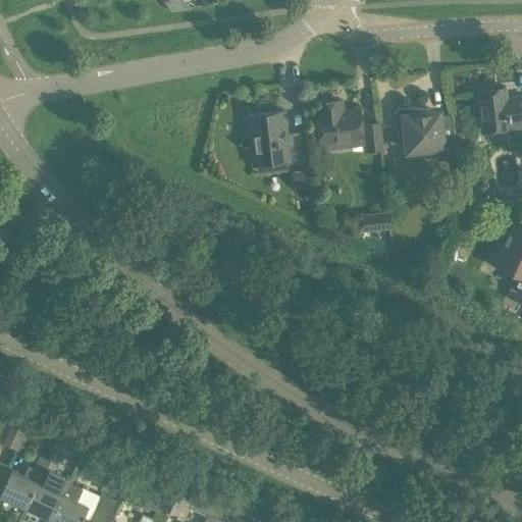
[(485,118),(487,129),(509,127),(508,122),(521,120),(521,96),(506,98),(504,87),(477,90),(480,118),(485,118)]
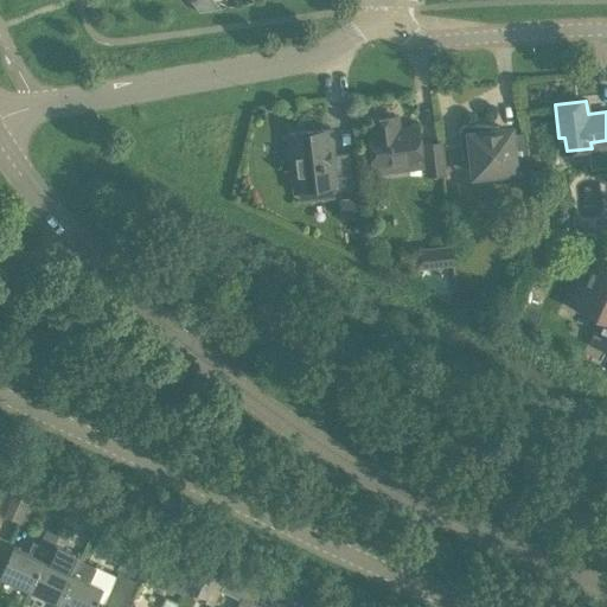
[(369,120),(370,132),(368,133),(372,168),(421,163),(423,176),(443,173),(440,141),(420,145),(417,126),(397,128),(396,116),(369,120)]
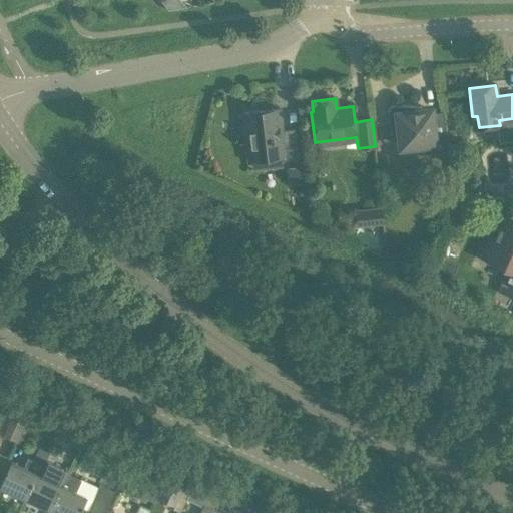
[(422,114),(421,110),(421,106),(392,104),(387,110),(389,133),(399,132),(400,146),(410,145),(410,149),(429,151),(429,157),(448,155),(443,112),(422,114)]
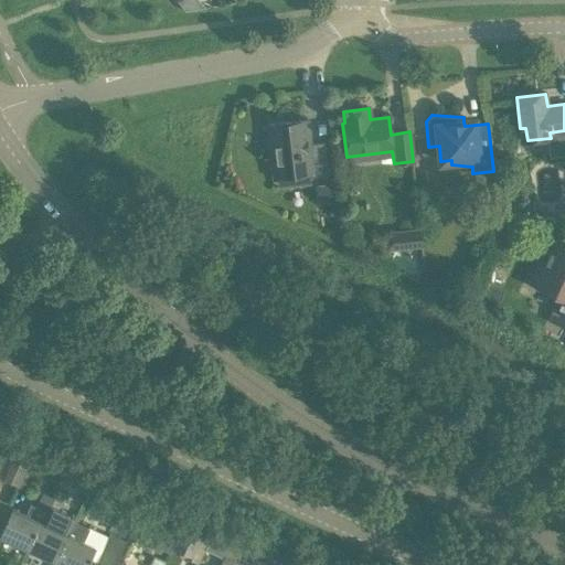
[(306,120),(268,125),(274,177),(311,172),(312,177),(328,174),(324,142),(309,145),(306,120)]
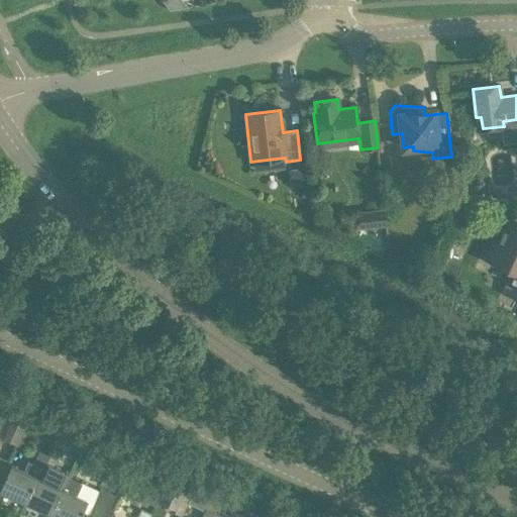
[(385,224),(384,210),(358,213),(359,227),(385,224)]
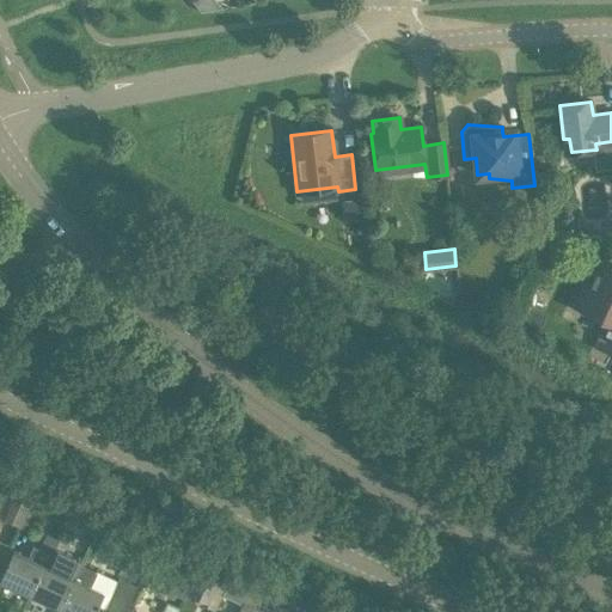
[(599,334),(611,340),(611,257),(605,255),(588,291),(583,288),(575,306),(605,320),(599,334)]
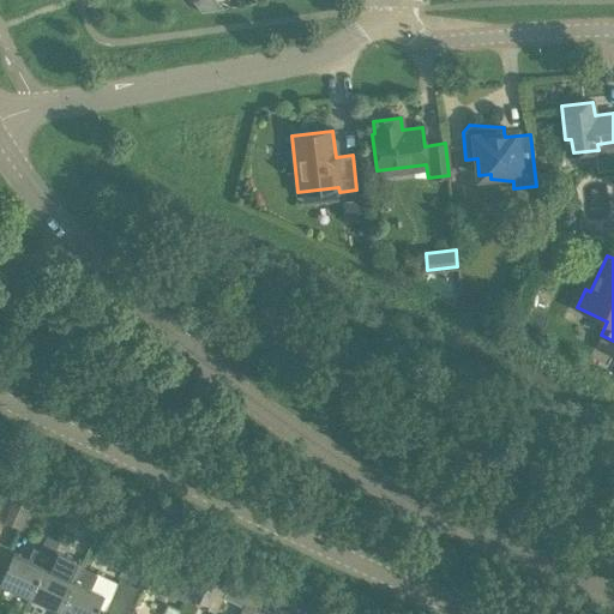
[(0,481),(0,510),(11,487),(0,481)]
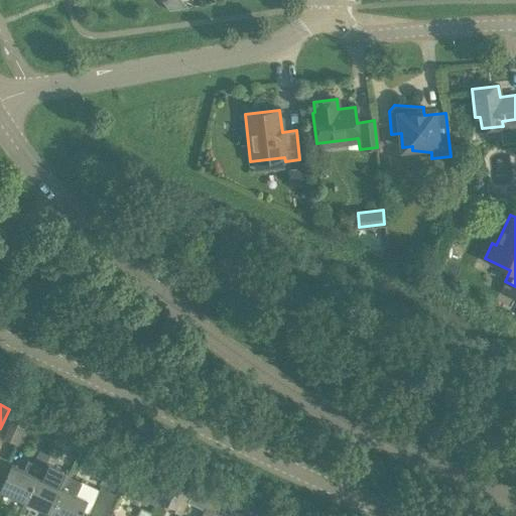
[(26,448),(37,423),(19,415),(9,441),(26,448)]
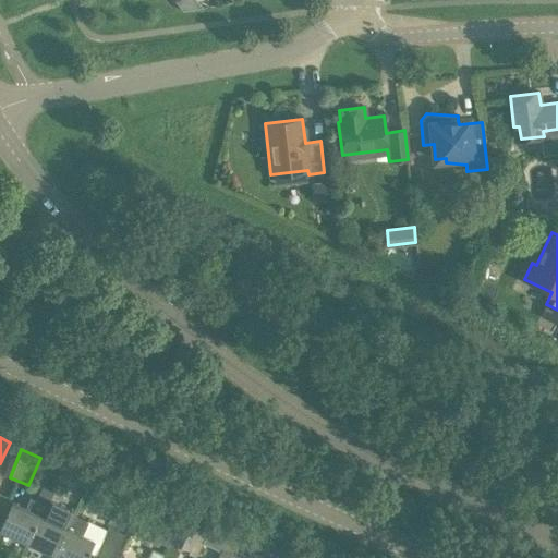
[(0,525),(0,530),(26,542),(39,514),(43,516),(50,499),(53,490),(41,485),(35,499),(29,497),(25,508),(11,501),(0,525)]
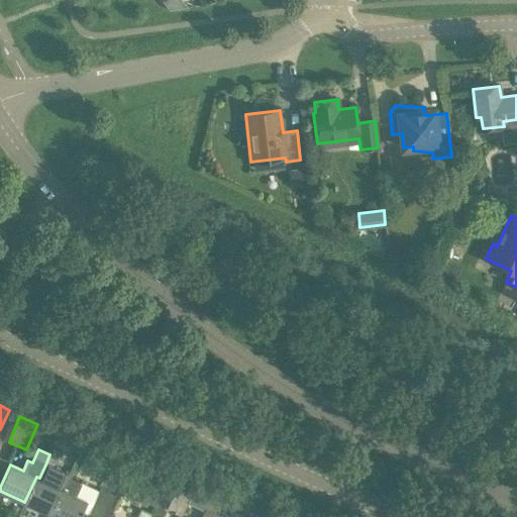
[(125,475),(131,460),(113,452),(107,466),(125,475)]
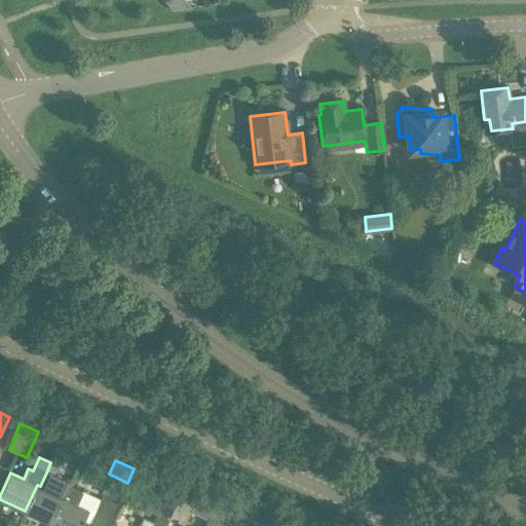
[(37,485),(25,511),(50,523),(69,485),(70,481),(47,471),(40,486),(37,485)]
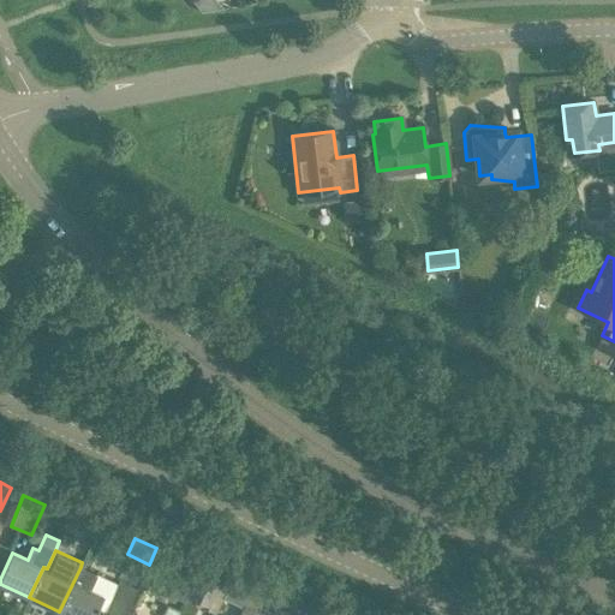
[(147,581),(157,587),(167,565),(156,560),(147,581)]
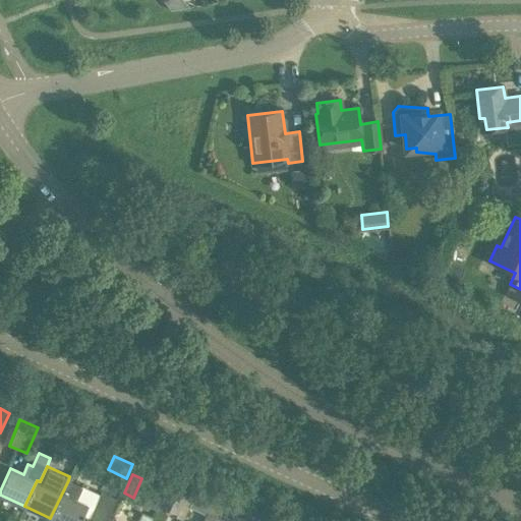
[(156,510),(164,494),(166,489),(141,478),(133,498),(132,499),(156,510)]
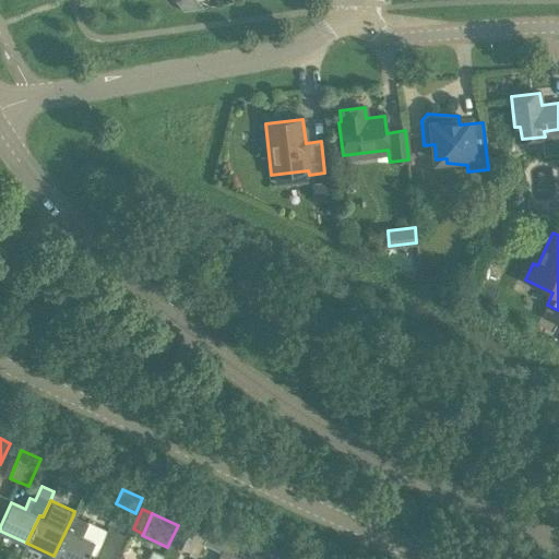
[(88,522),(73,515),(54,556),(57,557),(56,558),(85,558),(93,542),(81,537),(88,522)]
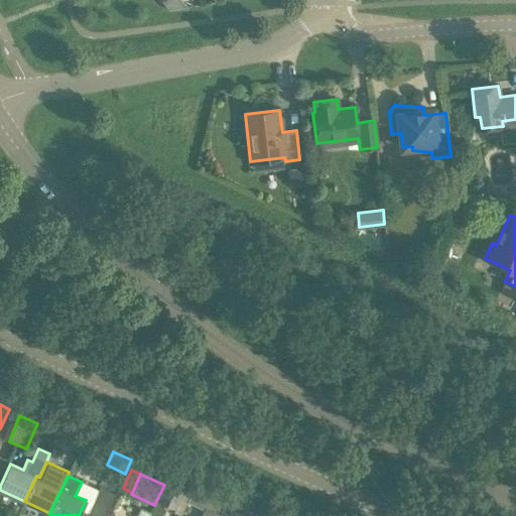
[(167,481),(158,501),(176,509),(185,490),(167,481)]
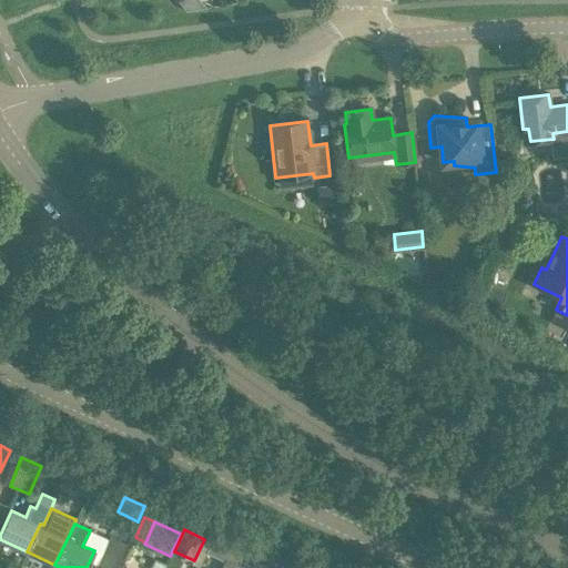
[(97,566),(101,567),(114,567),(127,545),(110,536),(105,544),(97,566)]
